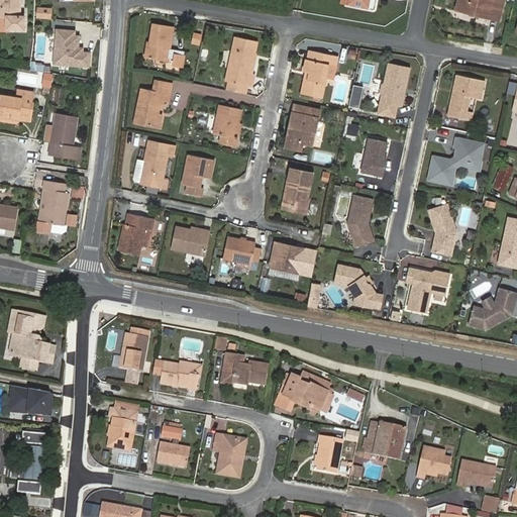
[(24,16),(20,16),(19,0),(0,0),(0,15),(7,16),(7,28),(24,28),(24,16)]
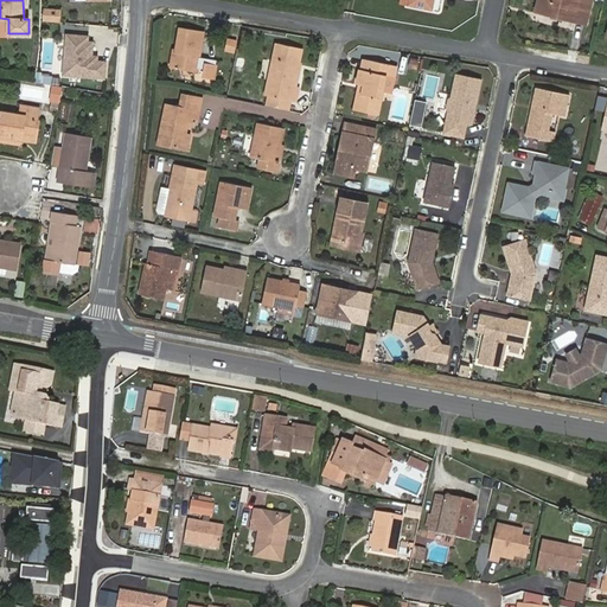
[(586,24),(592,0),(538,0),(536,12),(586,24)]
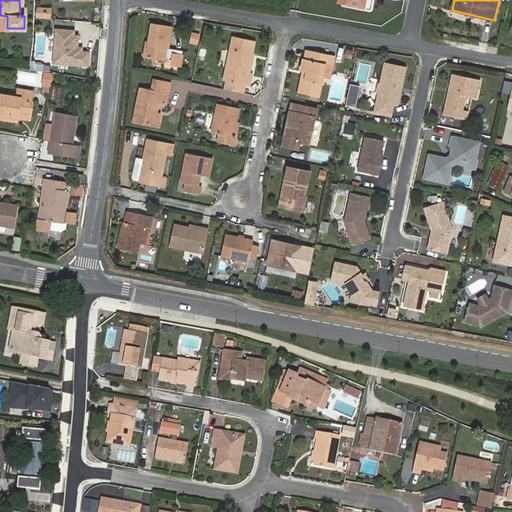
[(166,61),(168,48),(172,27),(152,23),(148,45),(146,44),(144,57),(166,61)]
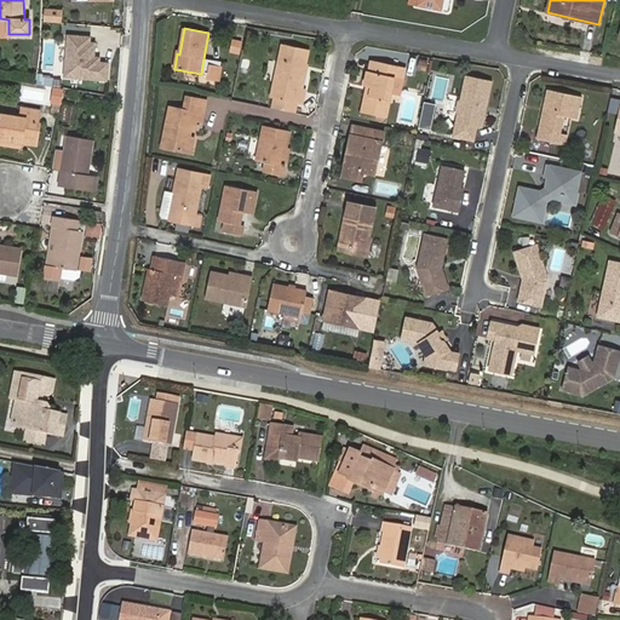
[(92,38),(68,35),(64,79),(109,82),(110,63),(102,62),(102,58),(96,57),(97,42),(92,42),(92,38)]
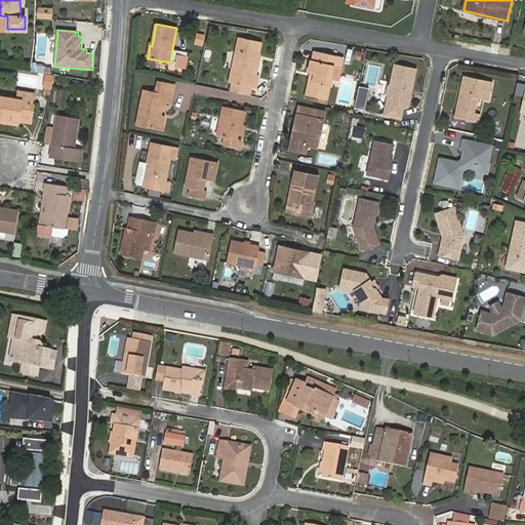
[(196,40),(202,42),(205,32),(199,30),(196,40)]
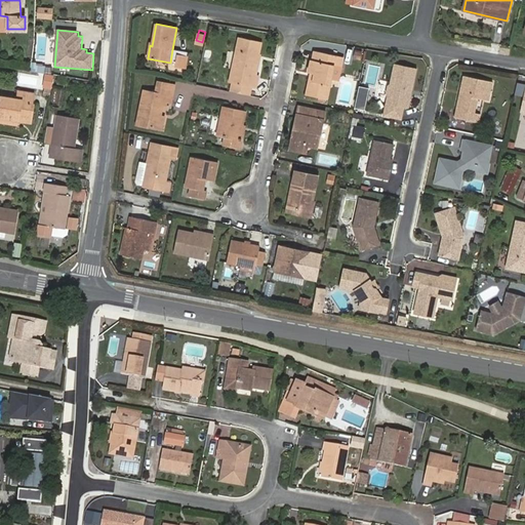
[(258,77),(255,76),(254,76),(261,43),(239,39),(230,81),(256,87),(258,77)]
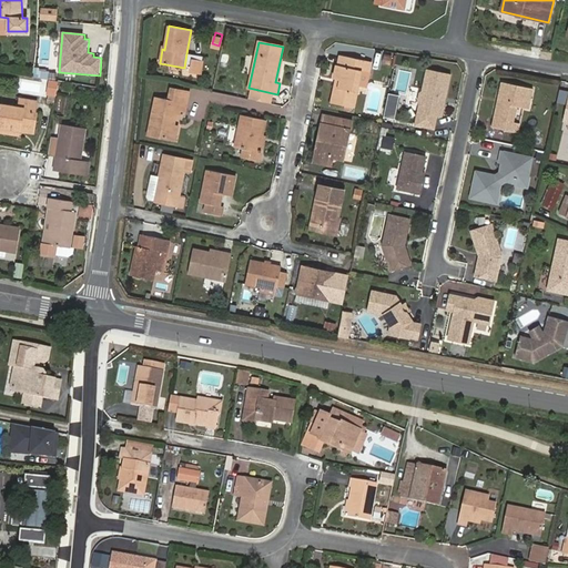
[(219,54),(217,67),(226,68),(227,56),(219,54)]
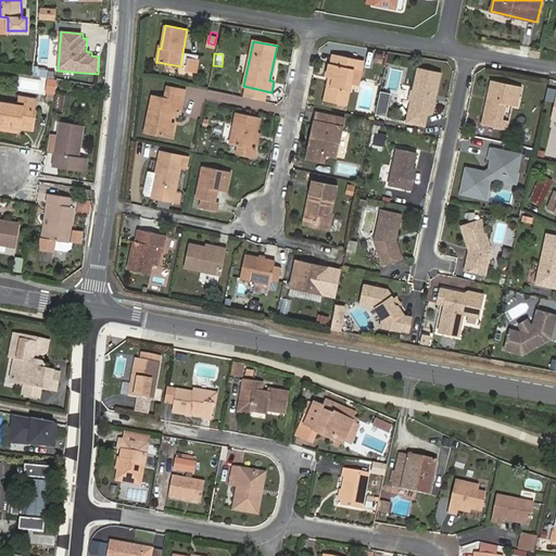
[(361,71),(363,61),(333,54),(331,64),(329,64),(327,76),(333,77),(331,87),(327,86),(324,101),(345,105),(351,84),(354,70),(361,71)]
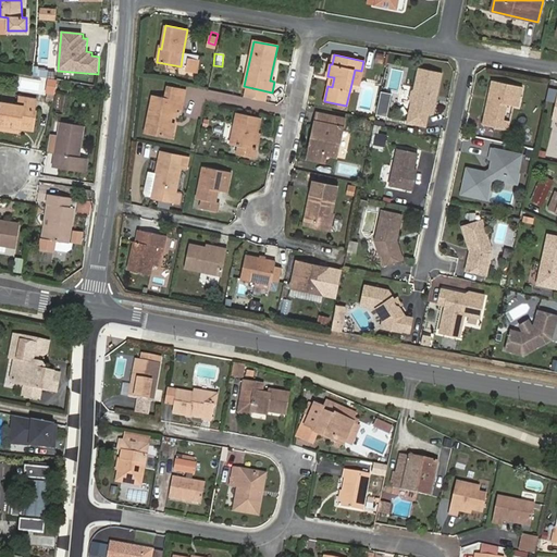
[(198,60),(189,58),(187,71),(196,73),(198,60)]
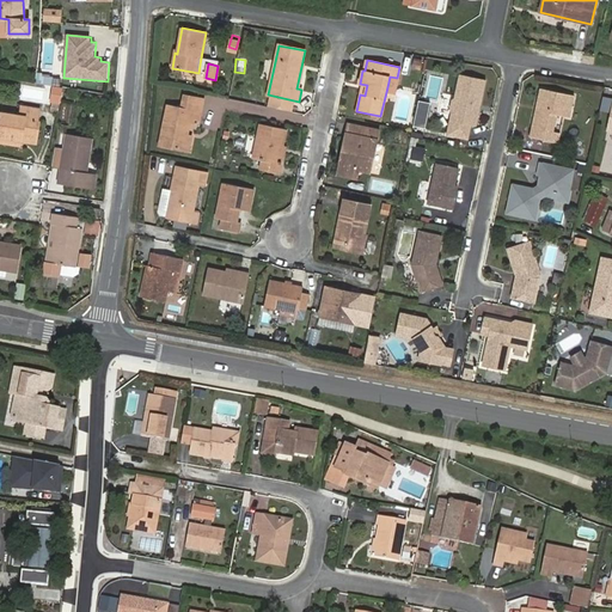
[(487,79),(461,74),(456,98),(453,101),(452,108),(453,110),(450,129),(470,134),(471,124),(476,126),(487,79)]
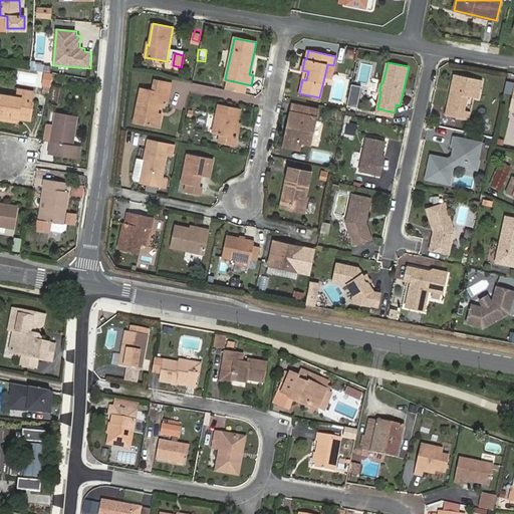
[(333,65),(327,64),(324,77),(330,78),(333,65)]
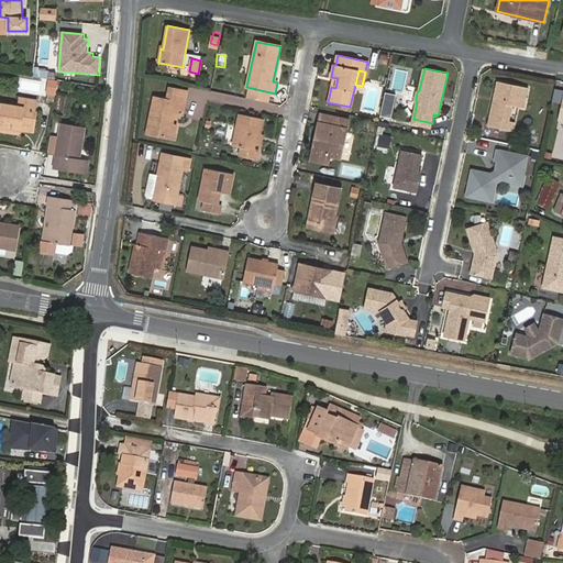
[(528,88),(497,81),(487,125),(509,130),(514,106),(519,107),(523,108),(528,88)]
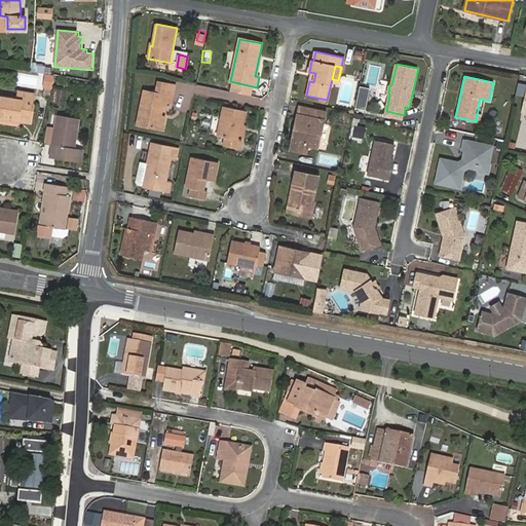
[(171,106),(175,86),(158,82),(155,94),(144,91),(137,124),(161,129),(164,117),(160,116),(163,104),(171,106)]
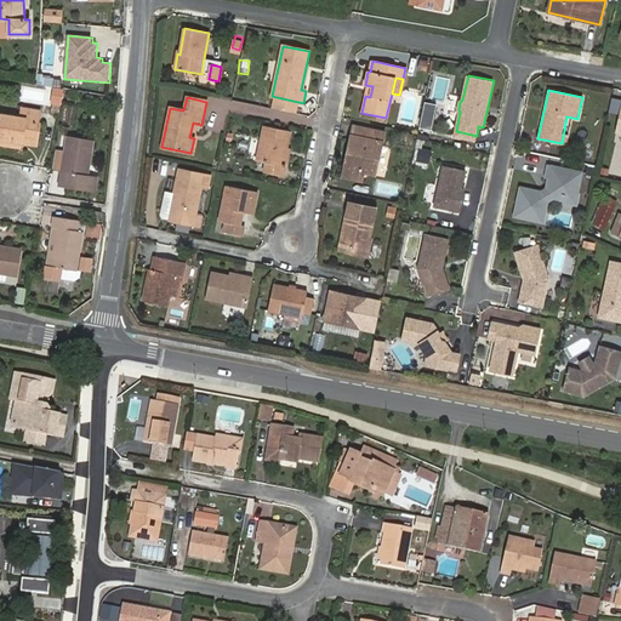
[(422,101),(417,126),(429,129),(436,103),(422,101)]
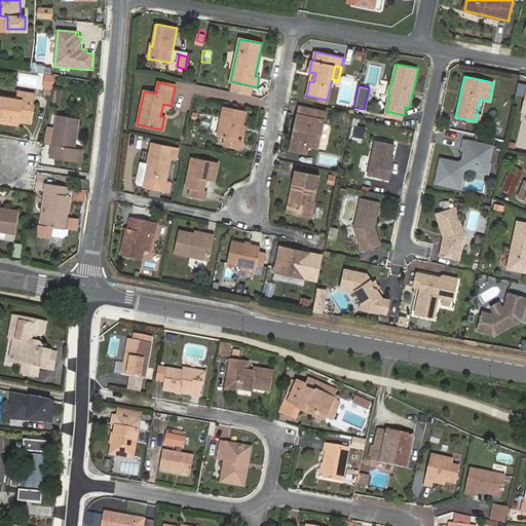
[(0,122),(8,124),(9,119),(32,123),(36,104),(34,104),(35,94),(19,91),(17,92),(1,90),(0,100),(0,122)]
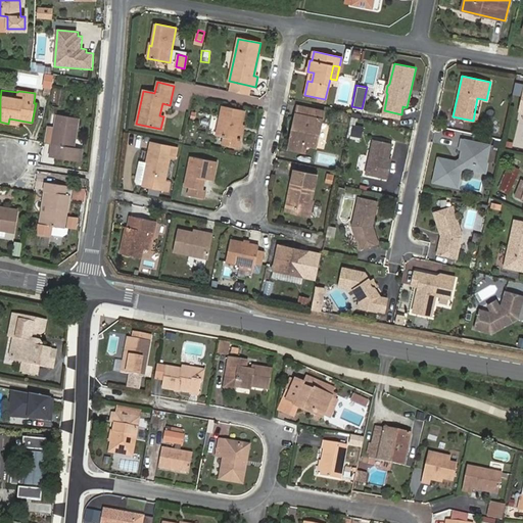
[(477,98),(473,121),(477,122),(482,99),(477,98)]
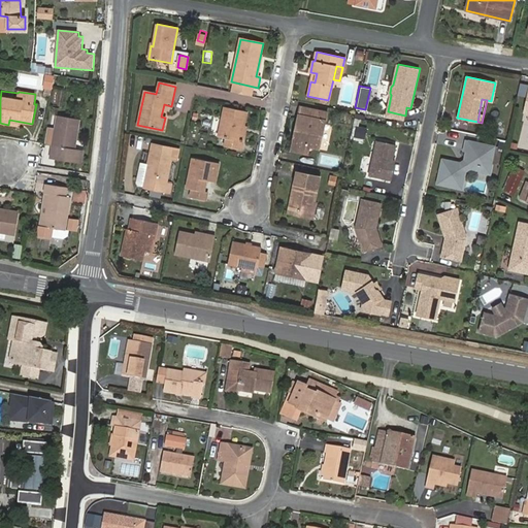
[(240,141),(248,111),(225,107),(219,136),(226,138),(225,146),(241,150),(242,142),(240,141)]
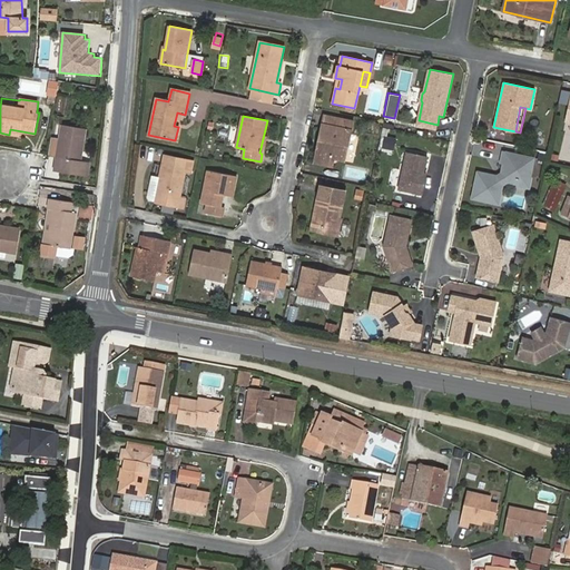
[(323,139),(320,156),(344,160),(352,121),(324,116),(320,139),(323,139)]
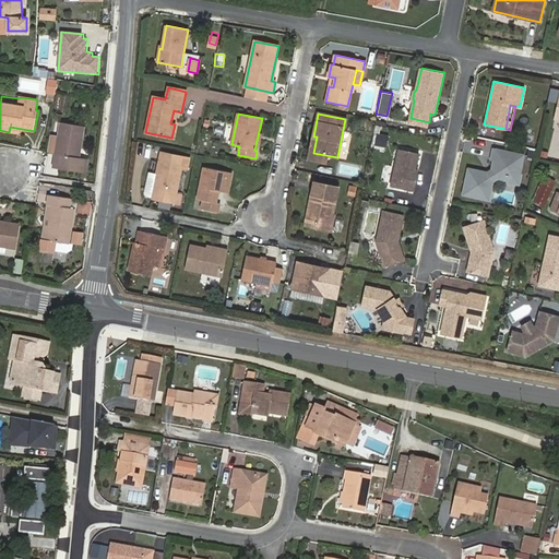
[(87,161),(79,159),(84,127),(61,122),(54,166),(85,171),(87,161)]
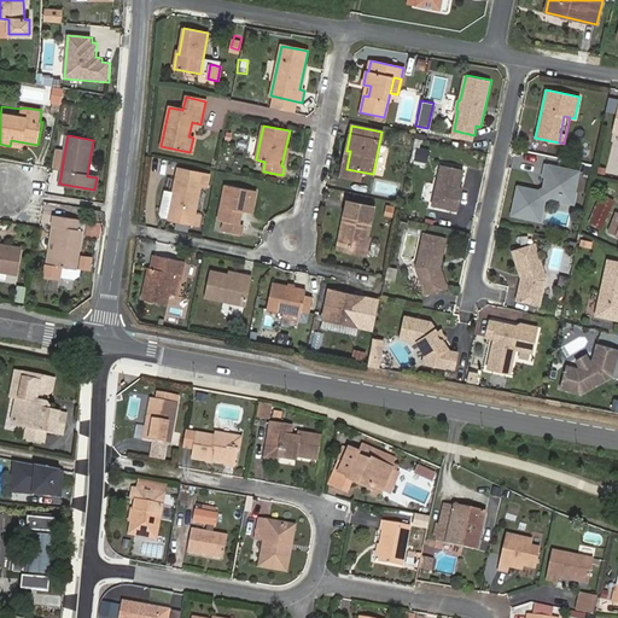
[(429,151),(418,149),(415,159),(426,162),(429,151)]
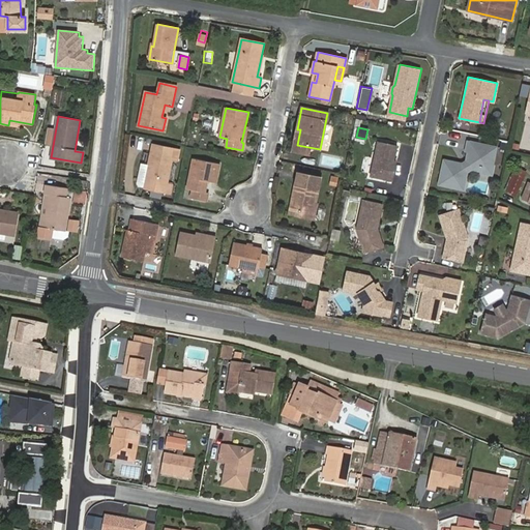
[(398,146),(379,142),(371,176),(392,181),(396,162),(394,160),(398,146)]
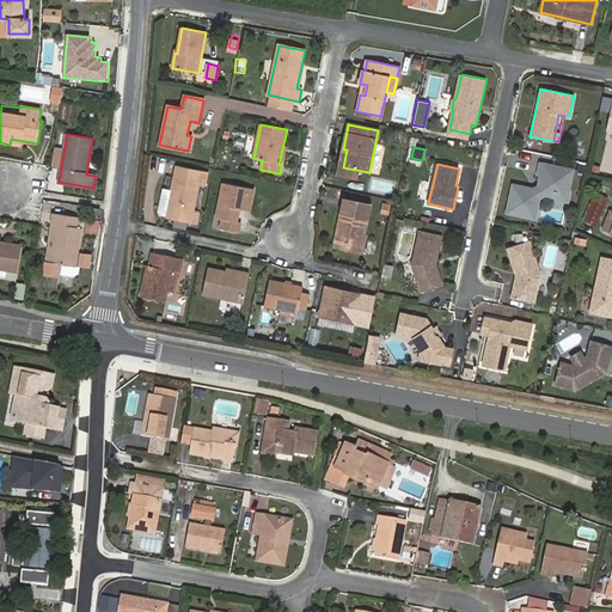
[(513,184),(507,213),(536,219),(539,199),(545,195),(557,197),(558,190),(569,193),(573,170),(540,164),(538,175),(542,175),(538,187),(536,189),(513,184)]
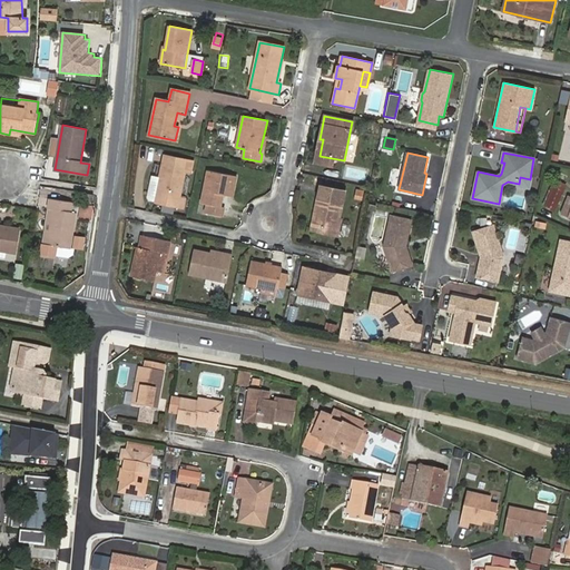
[(186,172),(190,173),(193,161),(164,156),(159,177),(154,202),(178,207),(186,172)]
